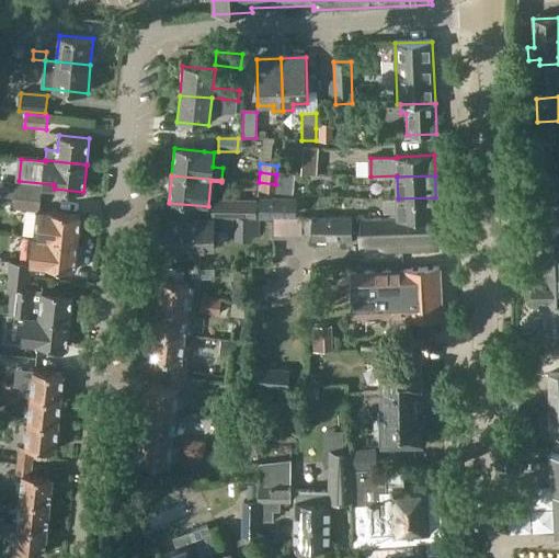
[(274,194),(275,184),(259,182),(258,192),(274,194)]
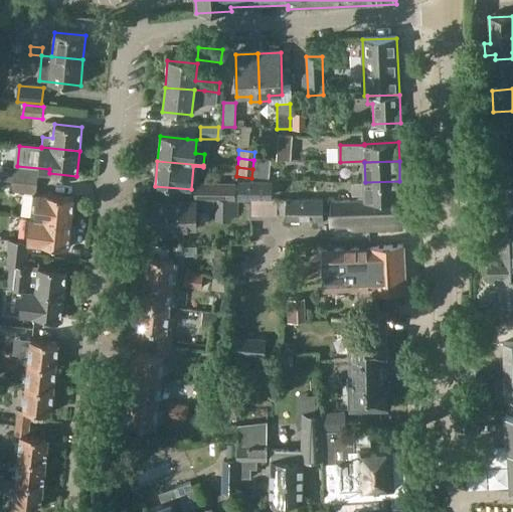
[(16,170),(0,168),(0,180),(15,182),(35,184),(37,172),(16,170)]
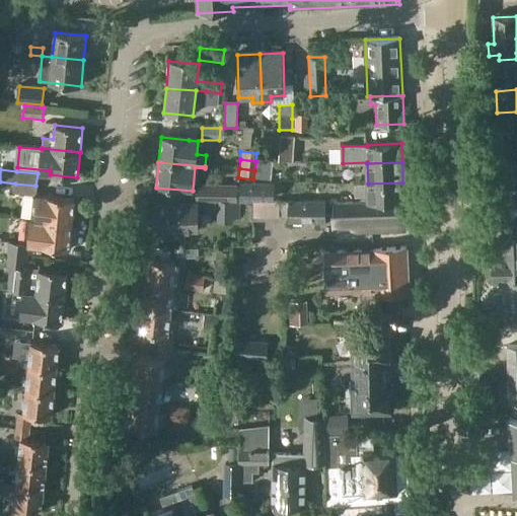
[(402,182),(368,183),(368,186),(353,186),(354,199),(369,198),(369,203),(403,201),(402,182)]
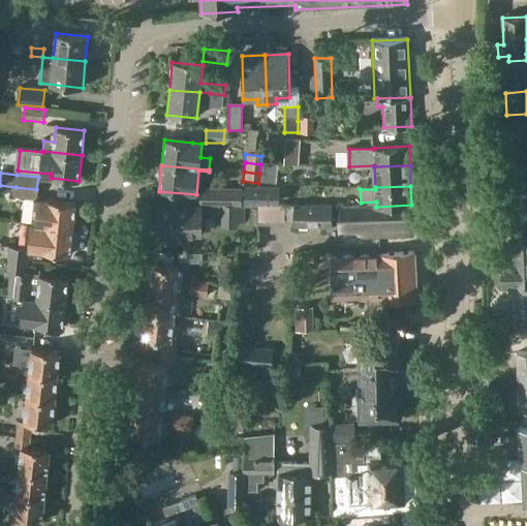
[(36,189),(16,187),(14,198),(35,200),(35,199),(36,189)]
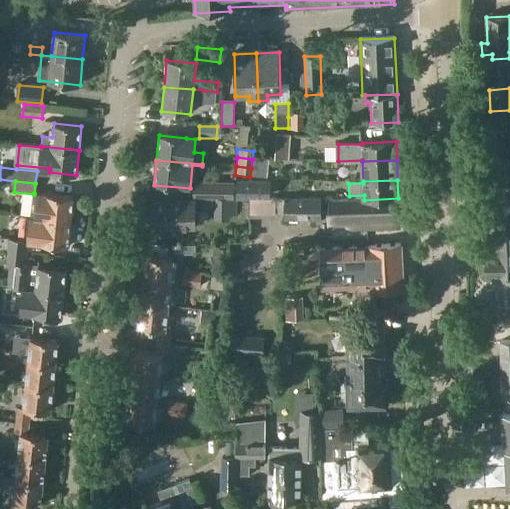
[(214,201),(230,201),(232,201),(233,184),(193,183),(192,200),(214,201)]
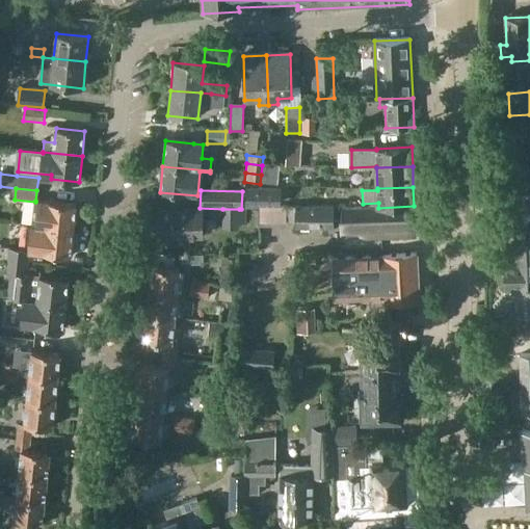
[(245,190),(245,205),(283,205),(283,190),(245,190)]
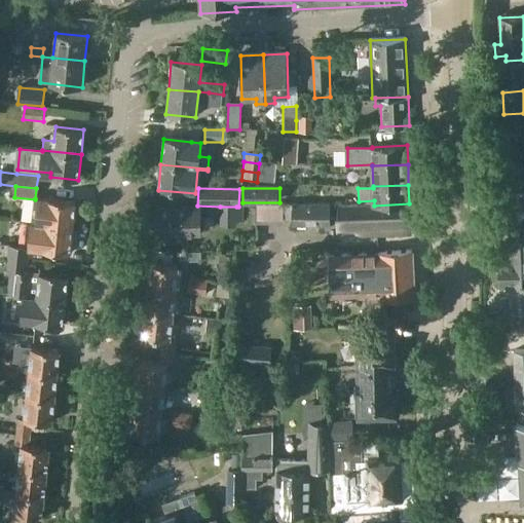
[(34,224),(73,228),(76,202),(35,198),(35,199),(36,199),(34,224)]
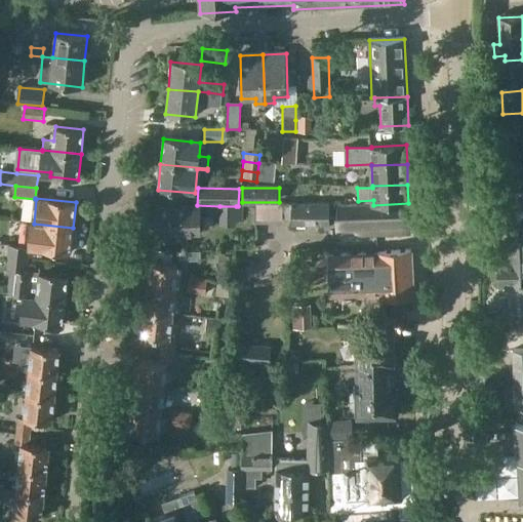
[(373,205),(336,206),(336,217),(328,217),(328,227),(322,227),(322,230),(337,230),(356,230),(356,236),(409,234),(408,203),(373,205)]
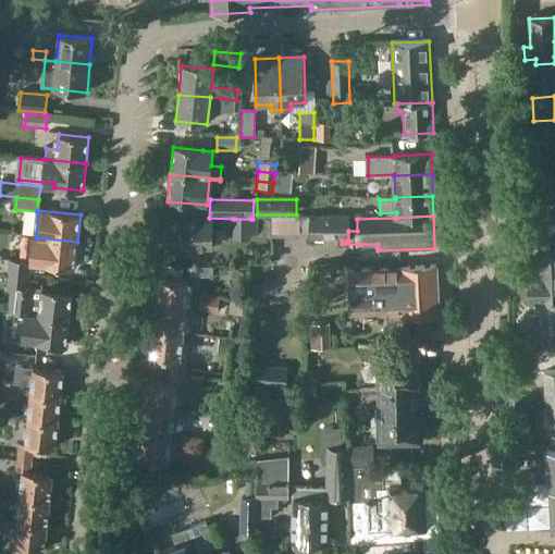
[(348,231),(348,218),(308,217),(308,241),(342,241),(348,241),(348,231)]
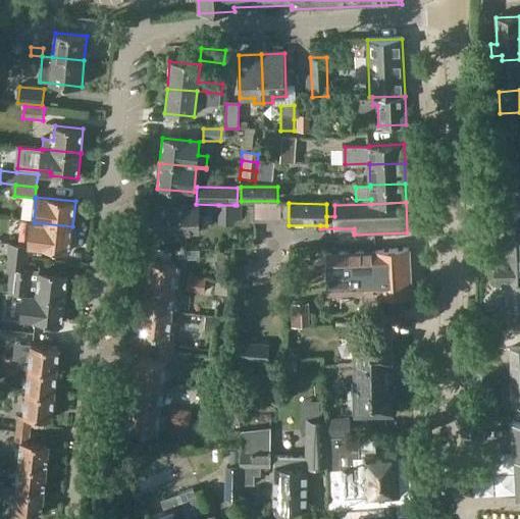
[(158,234),(198,234),(198,204),(157,205),(158,234)]
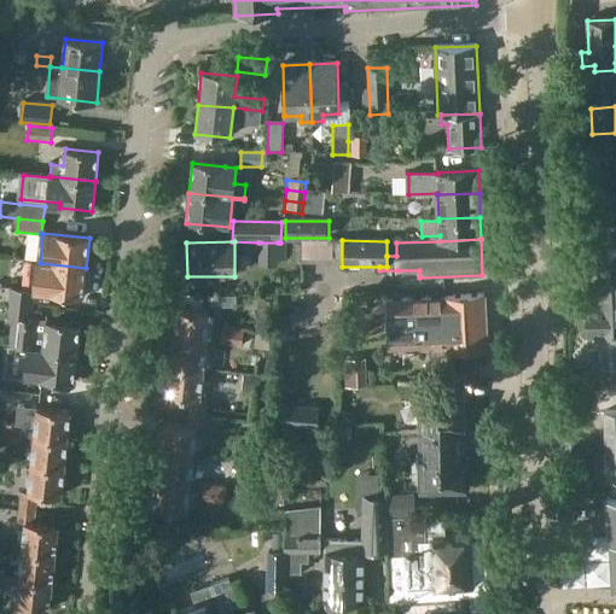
[(278,243),(259,243),(257,268),(277,268),(278,243)]
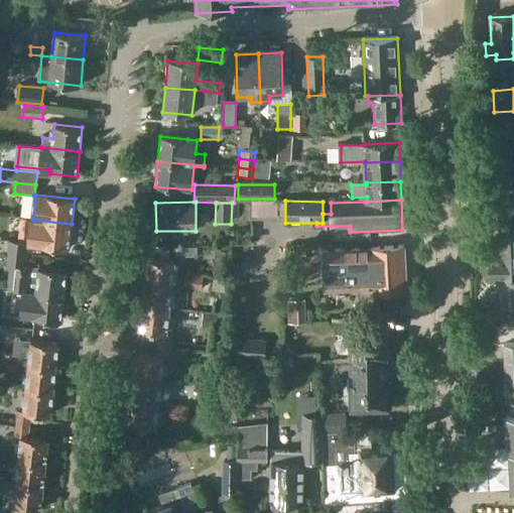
[(276,223),(276,203),(252,203),(251,222),(276,223)]
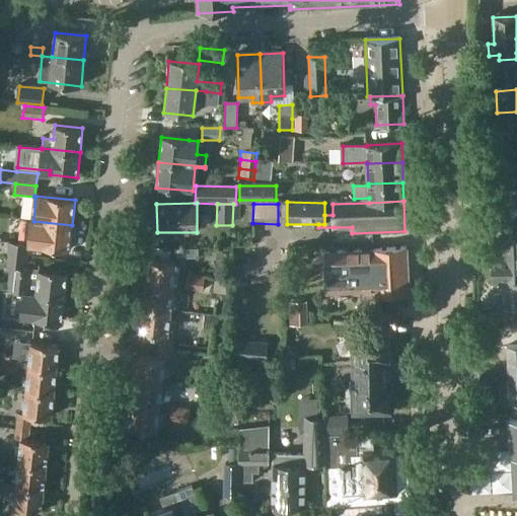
[(503,235),(516,234),(516,212),(502,213),(503,235)]
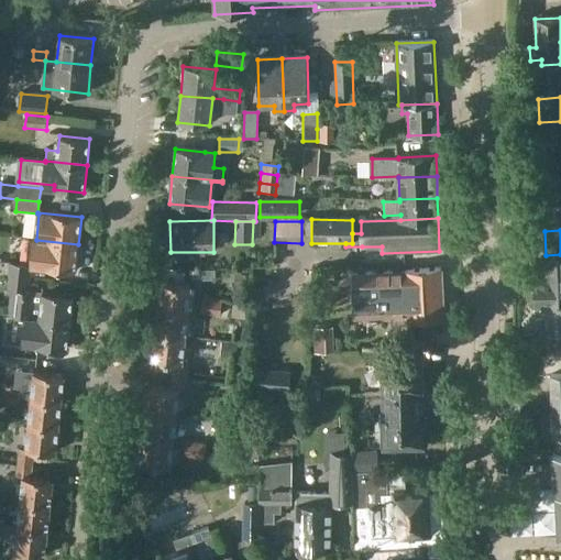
[(31,239),(28,266),(31,266),(75,272),(78,244),(36,240),(31,239)]
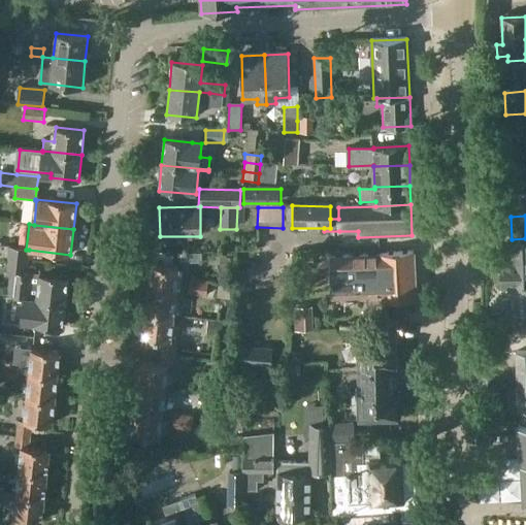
[(525,238),(512,239),(513,262),(500,263),(501,288),(513,287),(515,334),(525,333),(525,238)]
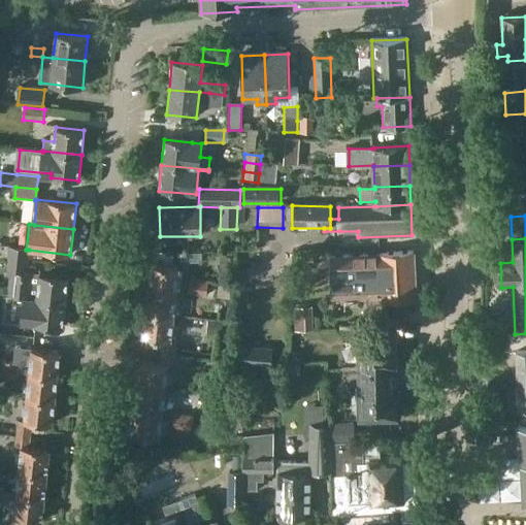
[(29,250),(26,250),(0,247),(0,258),(7,259),(28,261),(29,250)]
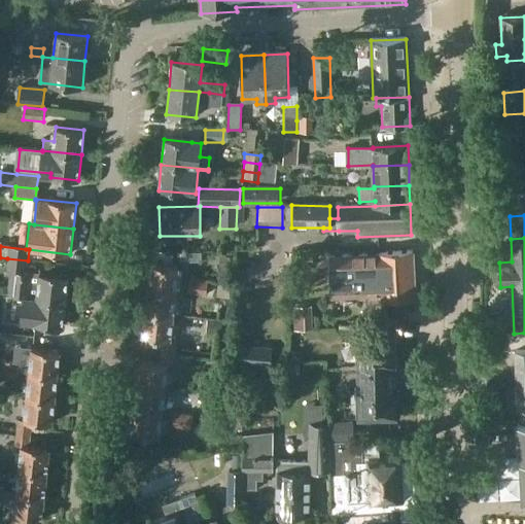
[(413,251),(380,252),(382,298),(414,297),(413,251)]
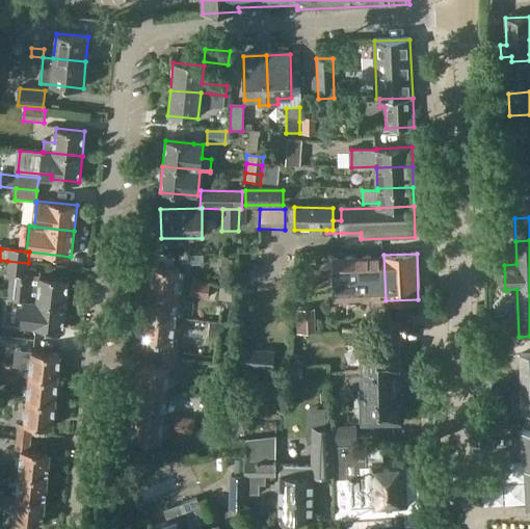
[(386,300),(383,255),(334,256),(335,283),(325,284),(325,298),(370,296),(370,306),(386,306),(386,300)]
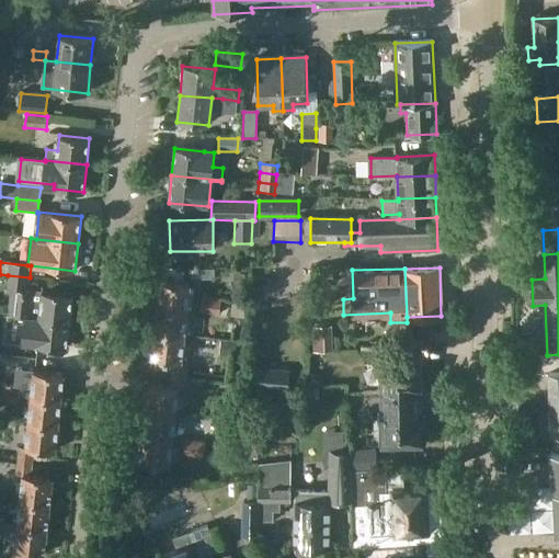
[(189,281),(214,281),(214,270),(189,271),(189,281)]
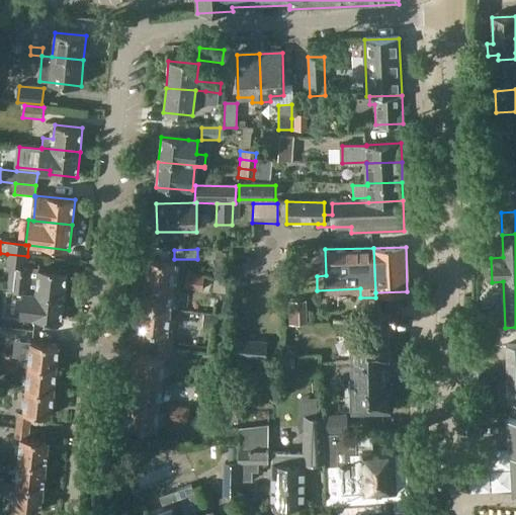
[(8,290),(36,293),(64,296),(67,272),(26,267),(27,256),(7,254),(6,265),(11,266),(8,290)]
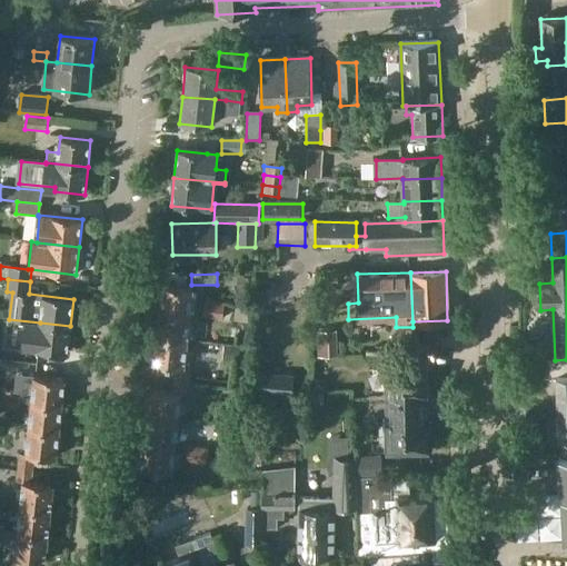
[(158,313),(189,317),(191,289),(161,286),(158,313)]
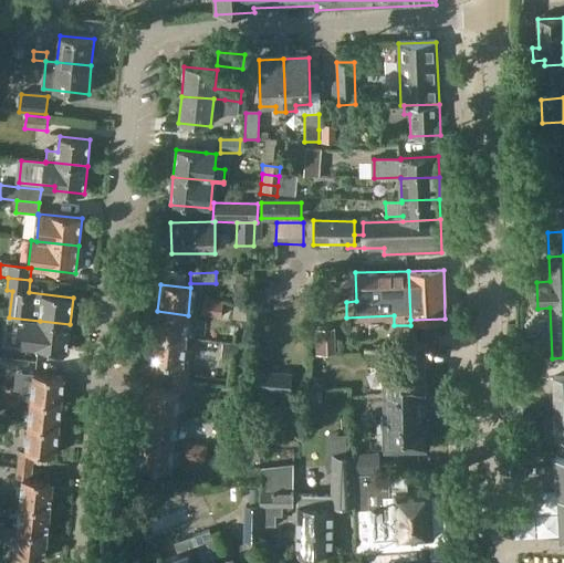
[(200,318),(210,319),(211,302),(201,301),(200,318)]
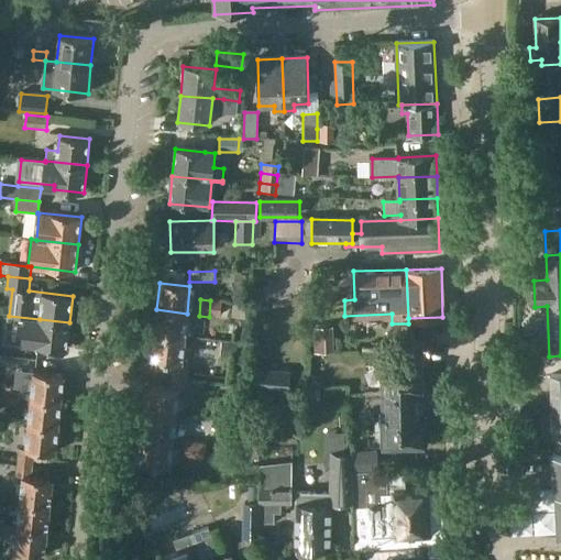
[(210,300),(209,317),(219,318),(220,302),(210,300)]
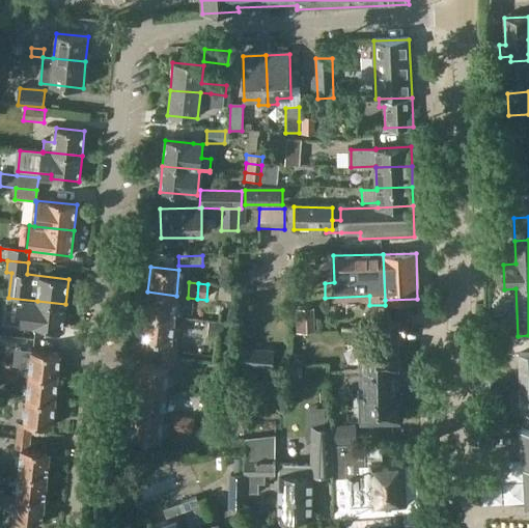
[(145,314),(173,318),(176,296),(147,292),(145,314)]
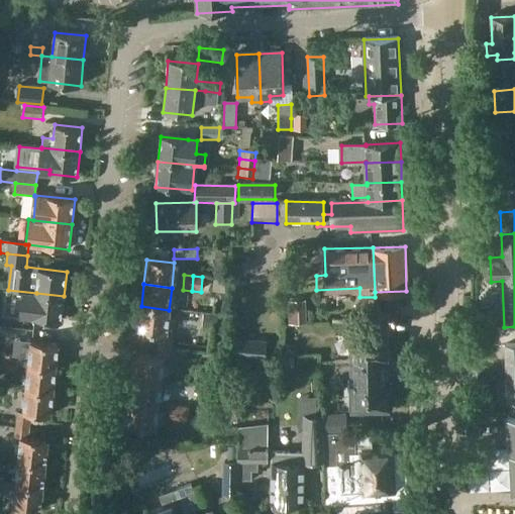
[(64,296),(36,293),(33,318),(62,321),(64,296)]
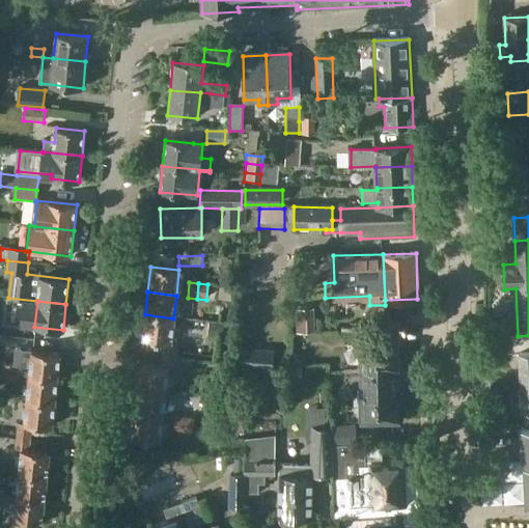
[(313,334),(312,310),(295,311),(295,335),(313,334)]
